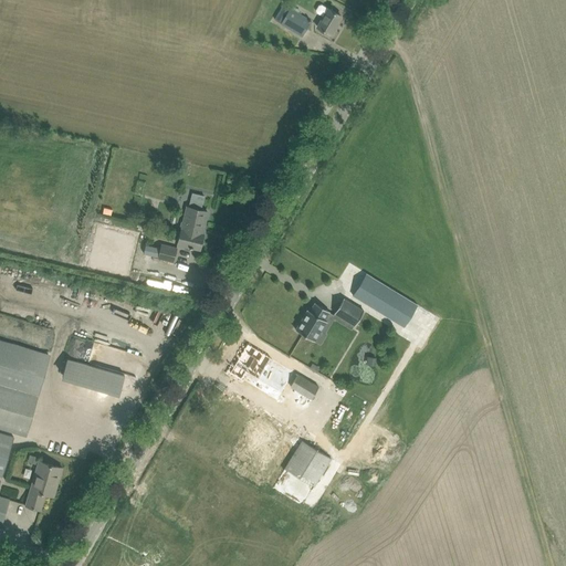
[(281,23),(280,23),(302,35),(311,21),(297,13),(300,10),(293,6),(292,9),(290,7),(289,8),(283,4),(274,19),(281,23)]
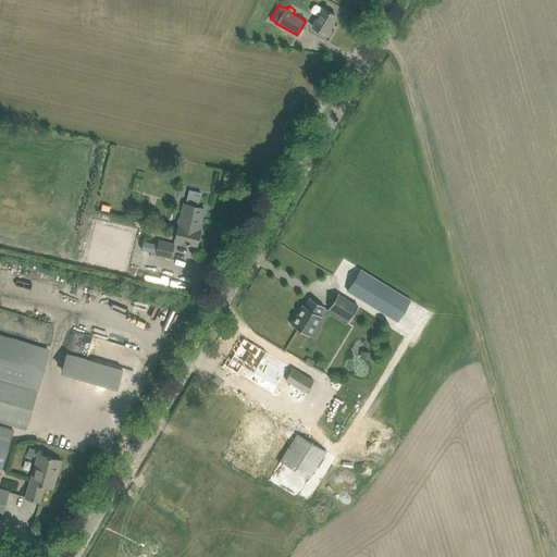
[(316,15),(311,25),(326,35),(331,27),(329,26),(335,15),(317,4),(313,5),(310,11),(311,13),(316,15)]
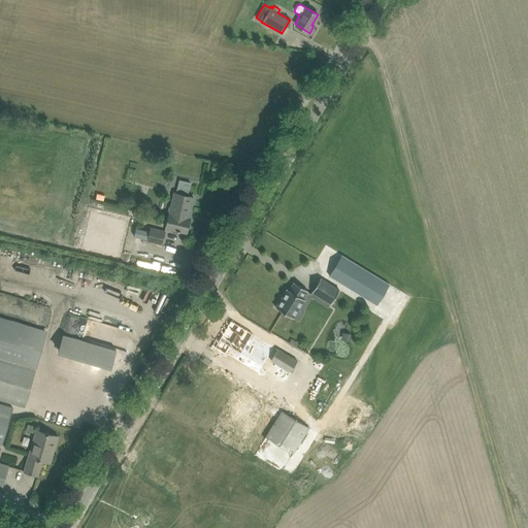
[(169,213),(168,218),(166,227),(187,232),(190,218),(189,218),(194,197),(174,193),(169,213)]
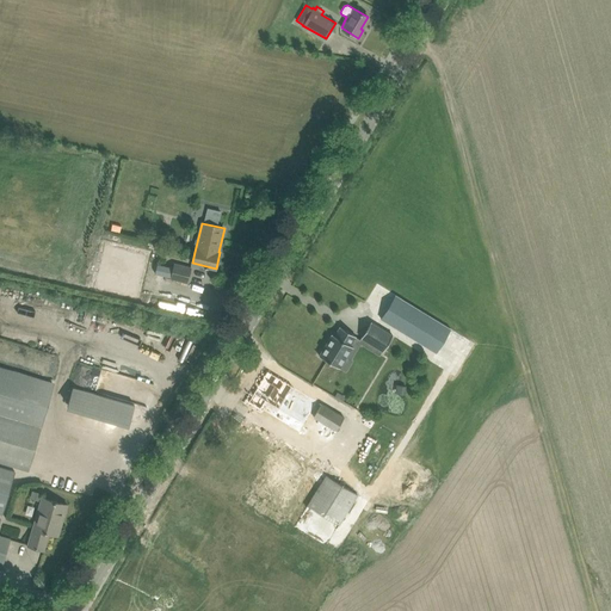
[(149,251),(102,240),(91,288),(139,298),(149,251)]
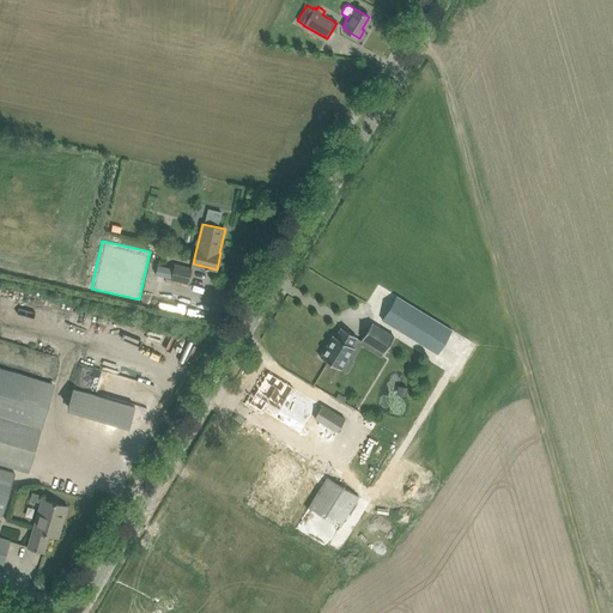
[(175,267),(171,279),(188,283),(192,268),(175,265),(175,267)]
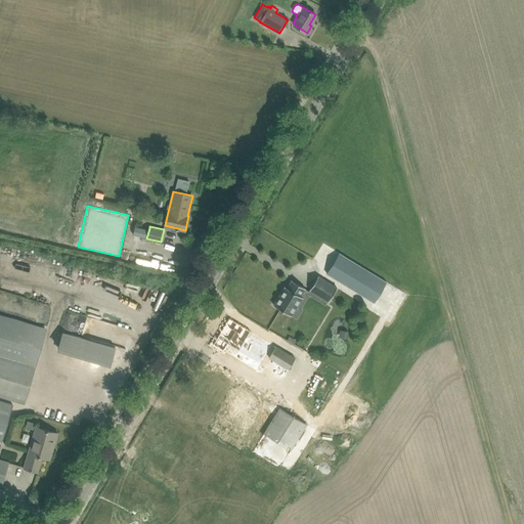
[(339,253),(326,273),(374,302),(386,281),(339,253)]
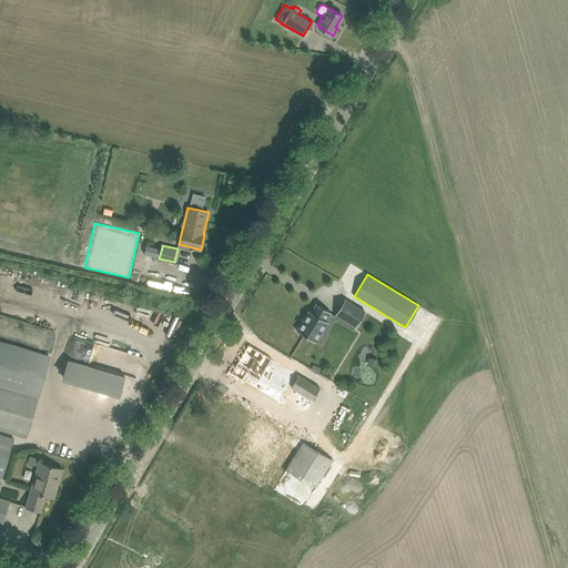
[(345,298),(340,307),(335,314),(356,326),(365,312),(345,298)]
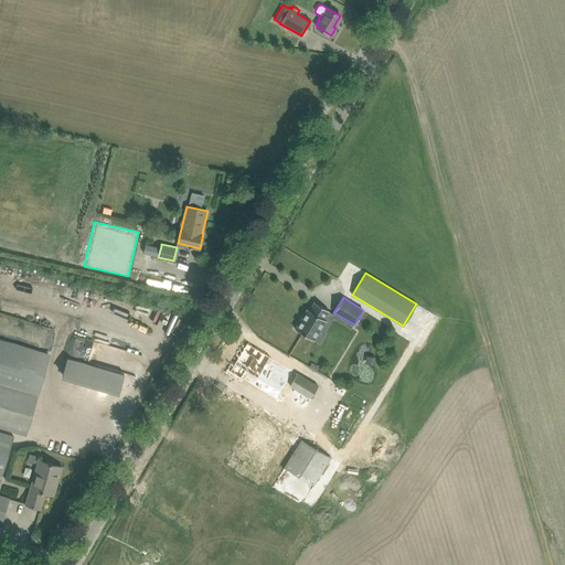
[(315,301),(309,310),(307,309),(295,329),(310,338),(316,329),(320,331),(327,320),(323,319),(329,310),(315,301)]
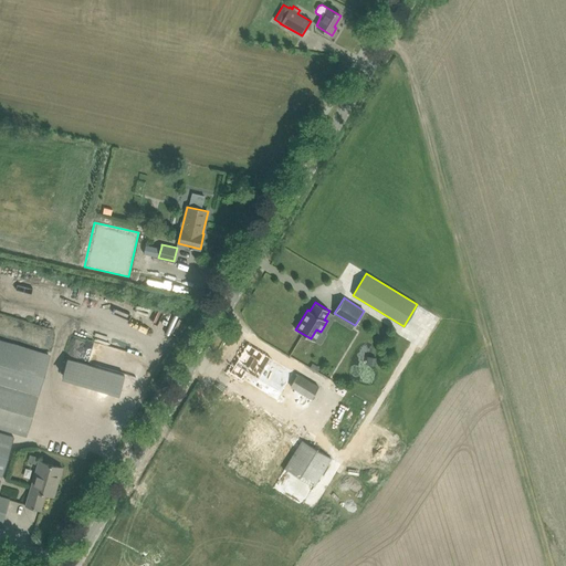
[(0,426),(24,433),(37,394),(39,394),(51,353),(0,337),(0,426)]
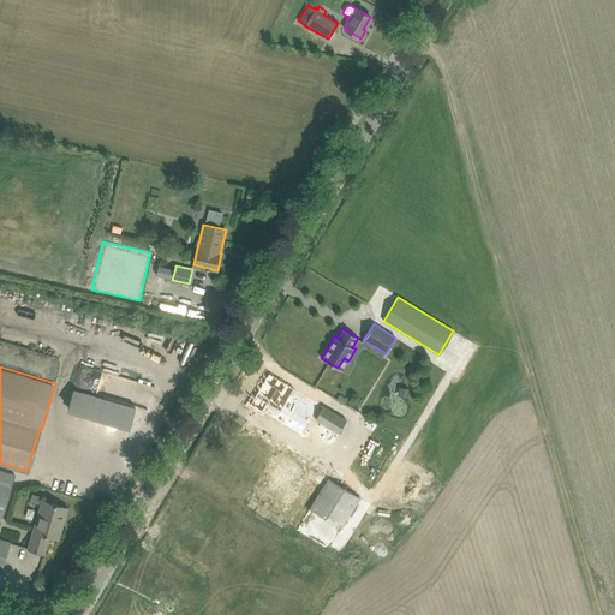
[(269,374),(251,404),(263,411),(268,402),(308,427),(321,405),(269,374)]
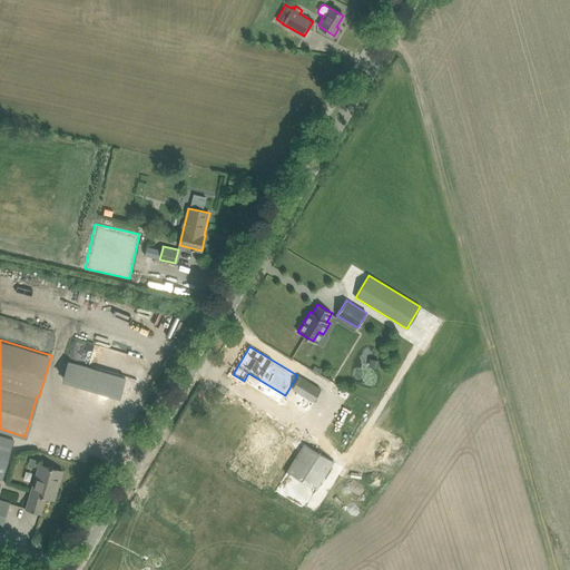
[(321,389),(301,376),(293,389),(313,401),(321,389)]
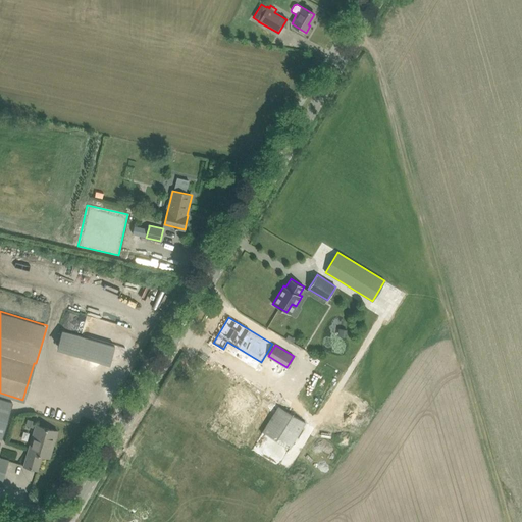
[(0,438),(2,439),(12,405),(13,403),(0,398),(0,438)]
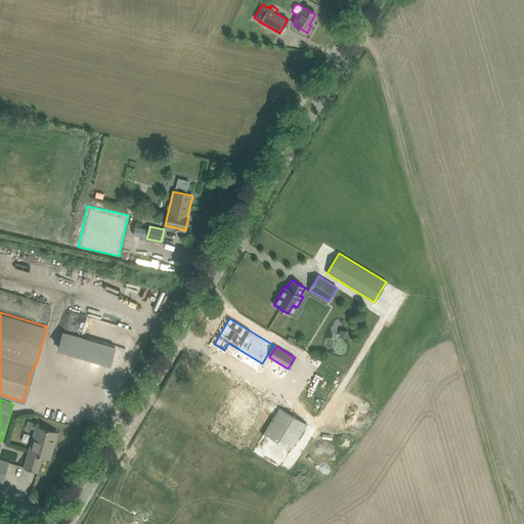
[(36,426),(27,457),(24,468),(38,472),(42,456),(50,460),(57,433),(36,426)]
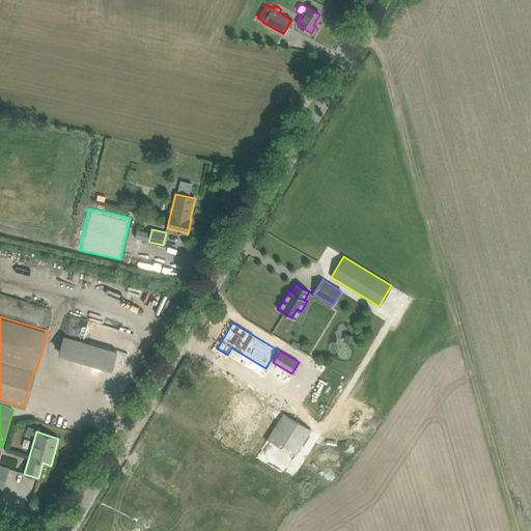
[(0,493),(1,493),(8,468),(0,465),(0,452),(1,451),(0,450),(0,493)]
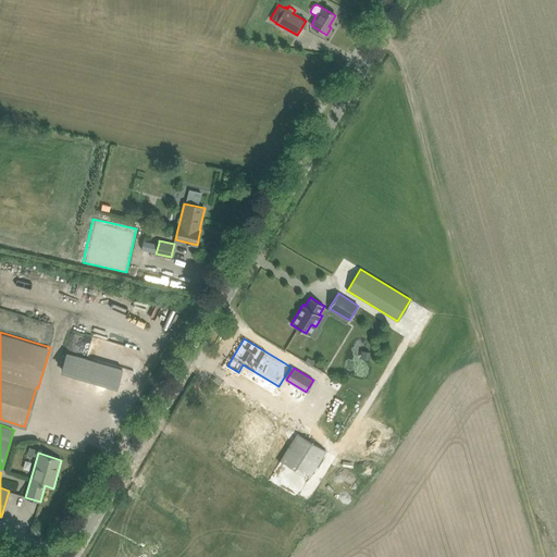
[(217,556),(199,546),(192,556),(217,556)]
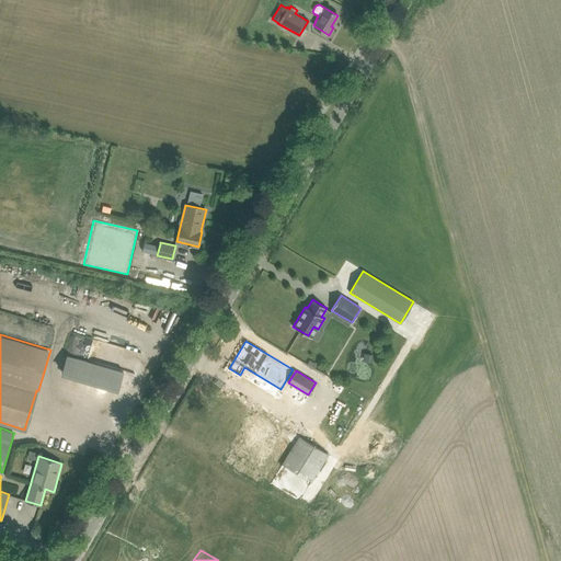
[(167,551),(160,560),(183,560),(167,551)]
